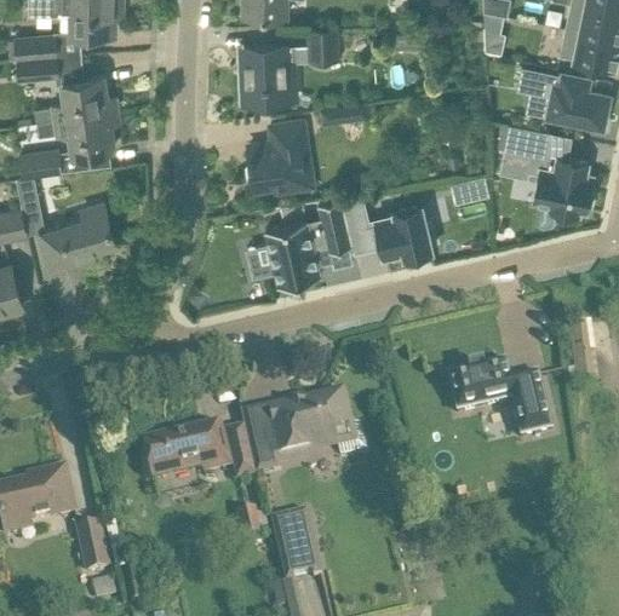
[(121,0),(29,0),(29,17),(67,18),(67,35),(114,36),(114,11),(121,11),(121,0)]
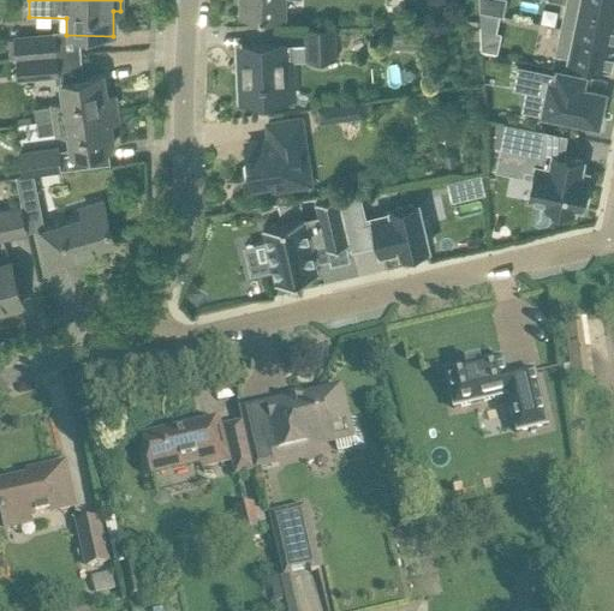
[(240,0),(240,18),(284,18),(282,0),(240,0)]
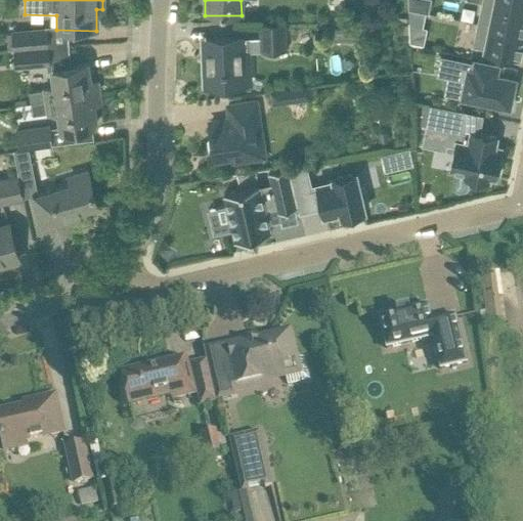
[(428,15),(431,0),(407,0),(408,11),(425,15),(428,15)]
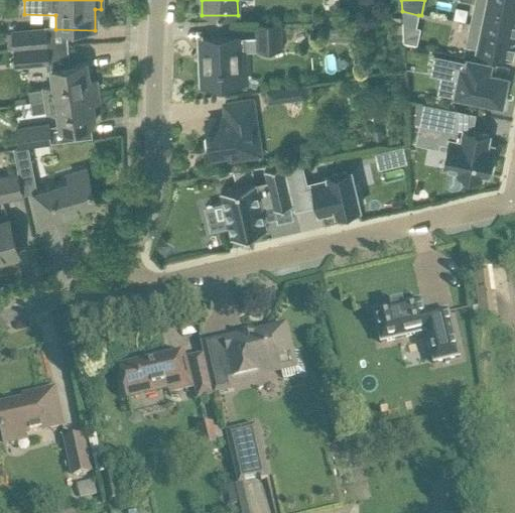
[(514,0),(474,0),(474,4),(514,12),(514,0)]
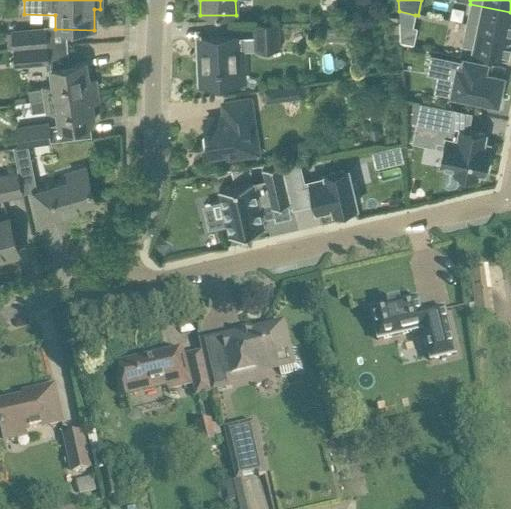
[(454,3),(452,22),(464,23),(466,4),(454,3)]
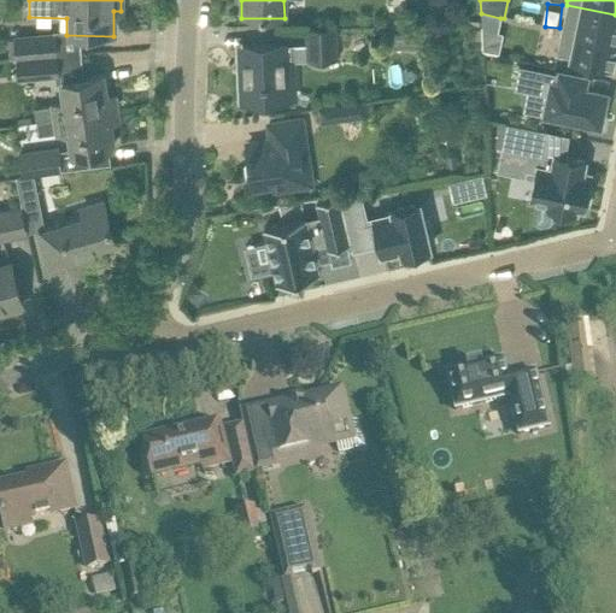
[(615,15),(567,5),(562,30),(615,41),(615,15)]
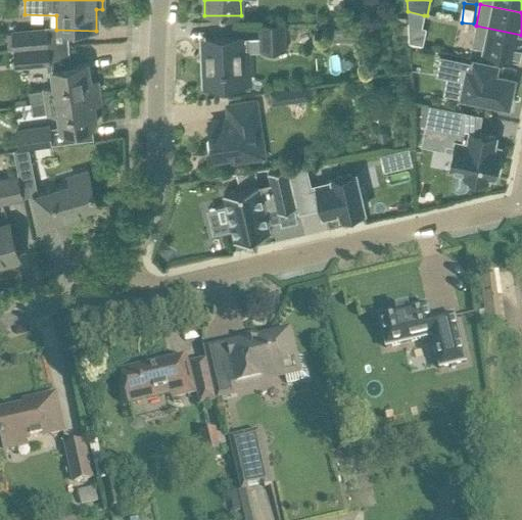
[(424,15),(408,11),(408,16),(409,27),(420,30),(421,30),(424,15)]
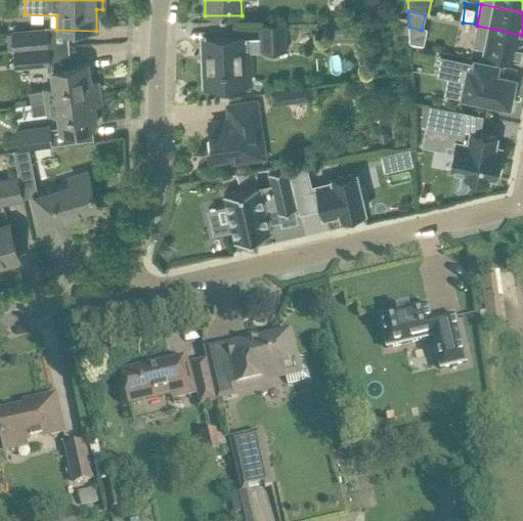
[(287,51),(286,26),(261,27),(262,52),(287,51)]
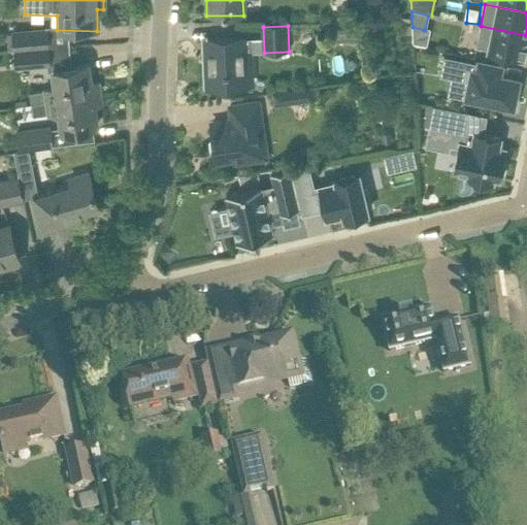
[(526,43),(526,35),(481,26),(475,48),(524,59),(526,43)]
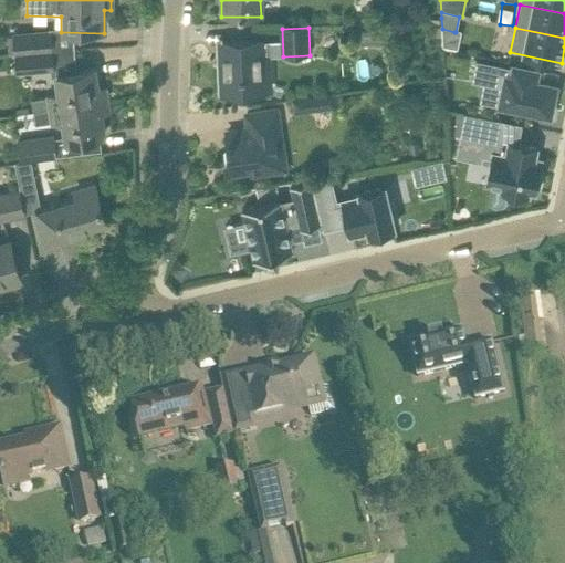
[(45,34),(12,37),(14,56),(46,54),(45,34)]
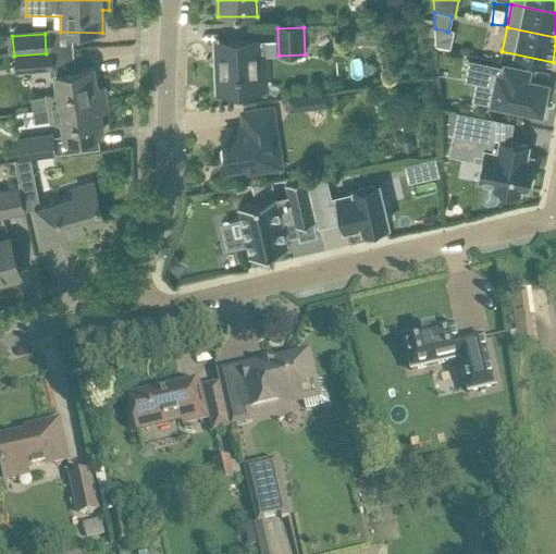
[(256,42),(241,42),(219,44),(221,93),(258,91),(256,42)]
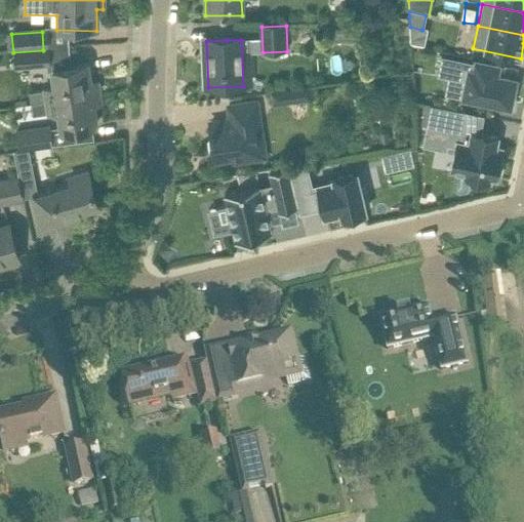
[(13,52),(15,70),(45,68),(43,50),(13,52)]
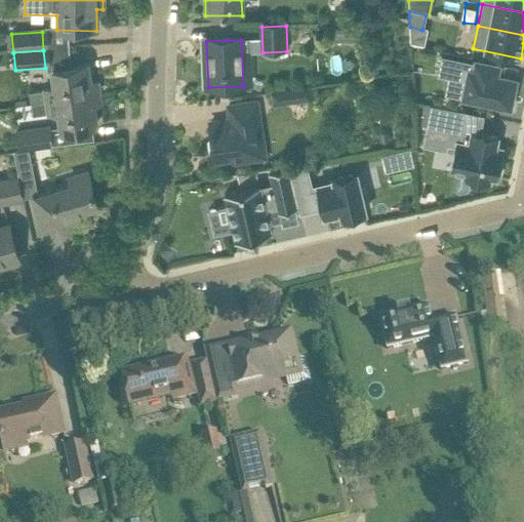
[(513,83),(513,82),(496,78),(498,68),(475,64),(475,65),(441,57),(437,77),(466,83),(462,101),(511,111),(514,92),(510,92),(512,83),(513,83)]
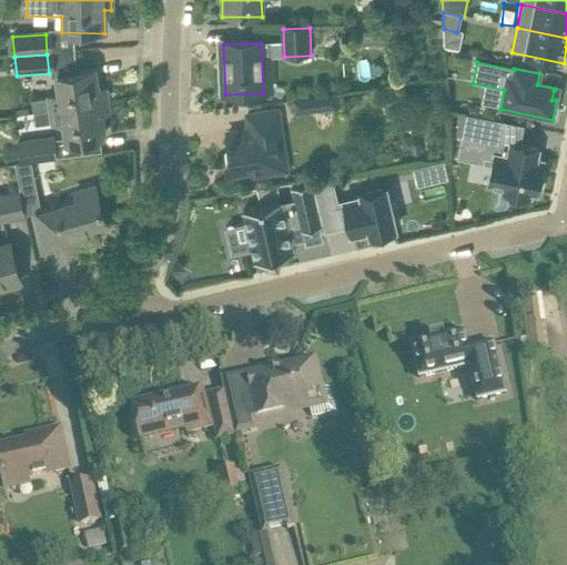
[(32,102),(34,114),(110,102),(107,102),(105,93),(98,94),(94,72),(52,79),(56,97),(46,99),(46,100),(32,102)]
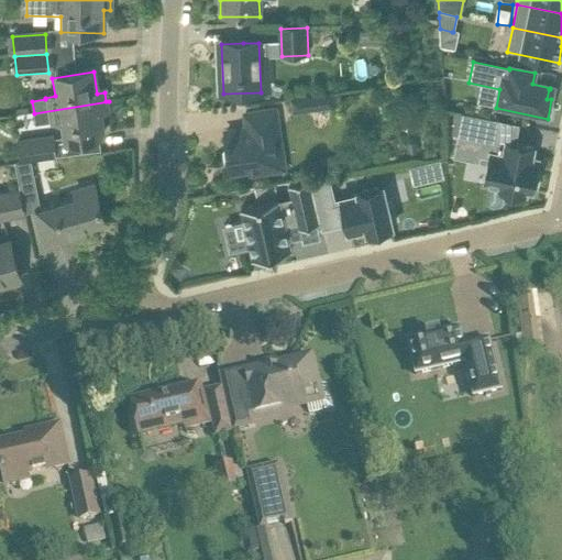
[(293,100),(293,116),(334,110),(332,96),(293,100)]
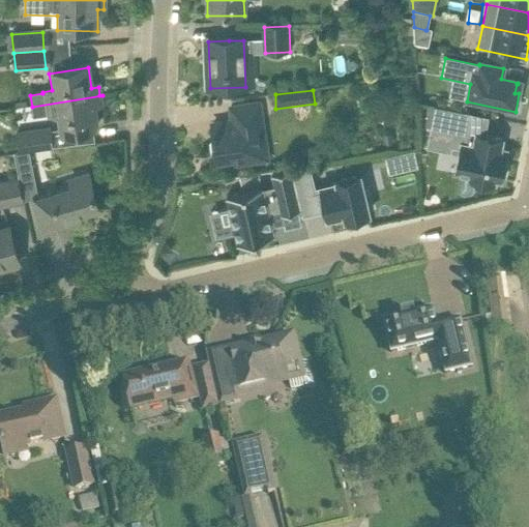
[(103,95),(32,107),(33,118),(49,116),(49,115),(55,114),(58,134),(97,127),(94,108),(101,107),(99,97),(103,96),(103,95)]
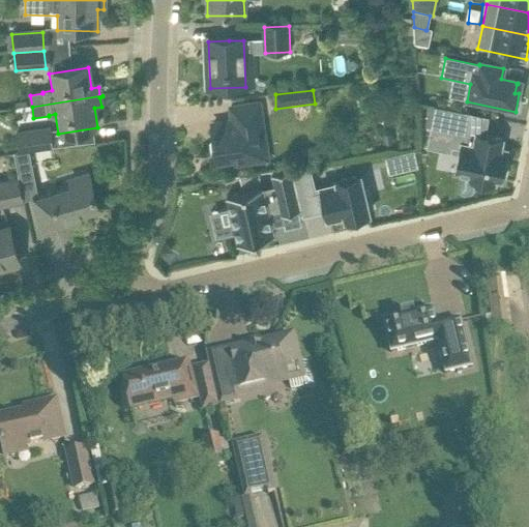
[(259,106),(251,107),(230,109),(233,127),(212,130),(213,137),(212,137),(213,142),(214,142),(217,164),(261,157),(259,140),(263,140),(259,106)]
